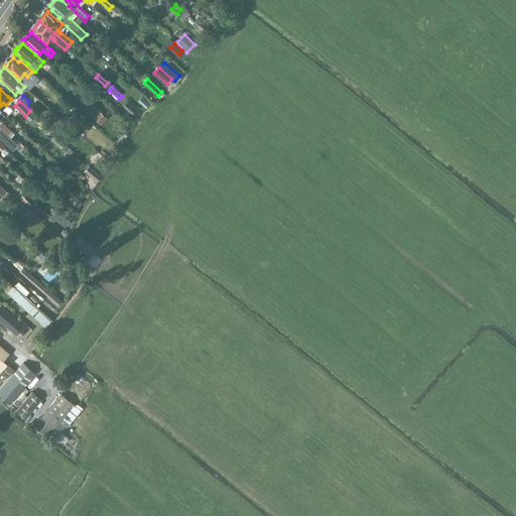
[(73,113),(77,109),(71,104),(68,108),(73,113)]
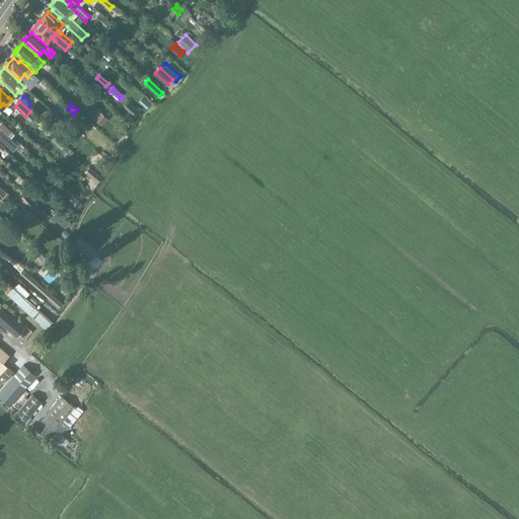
[(107,120),(99,112),(93,118),(101,126),(107,120)]
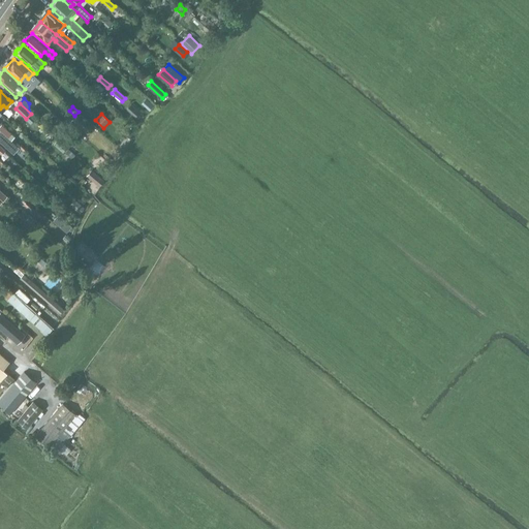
[(0,126),(0,129),(11,141),(16,137),(1,125),(0,126)]
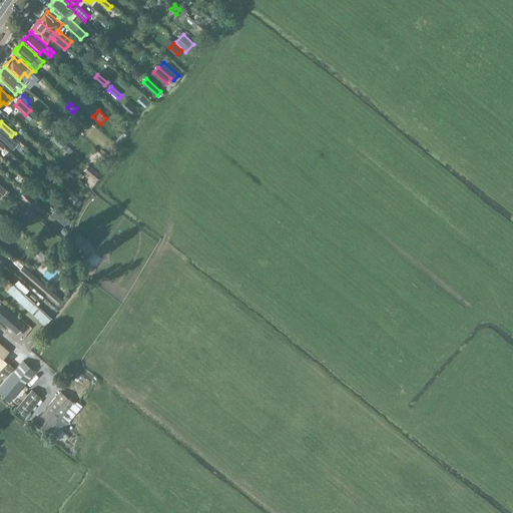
[(0,137),(13,150),(19,143),(11,136),(0,125),(0,137)]
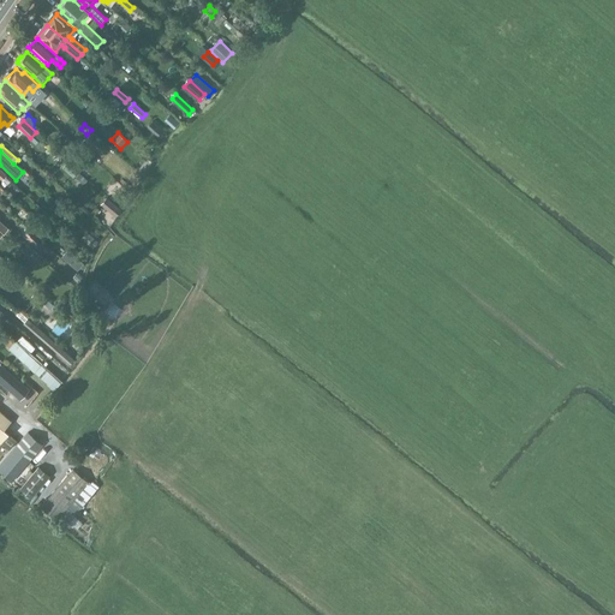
[(73,165),(78,157),(71,151),(65,157),(73,165)]
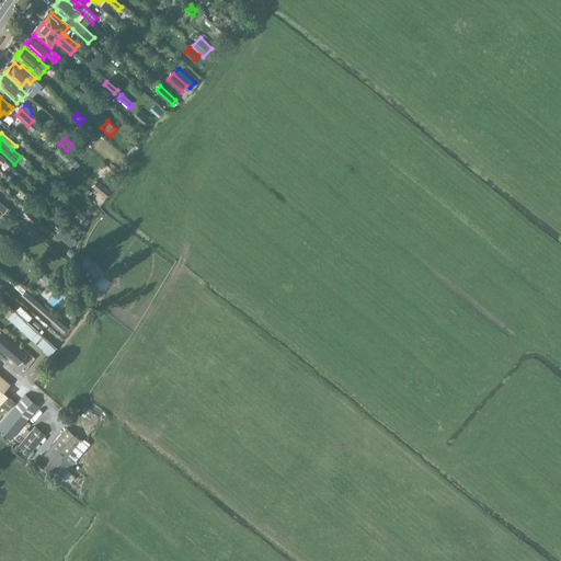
[(93,186),(106,196),(111,191),(98,180),(93,186)]
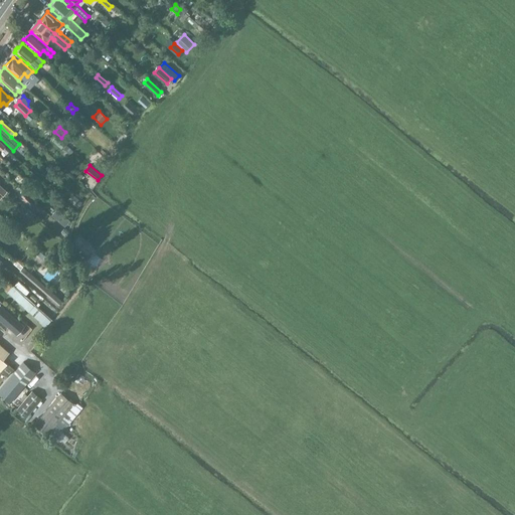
[(78,207),(82,201),(73,193),(68,199),(78,207)]
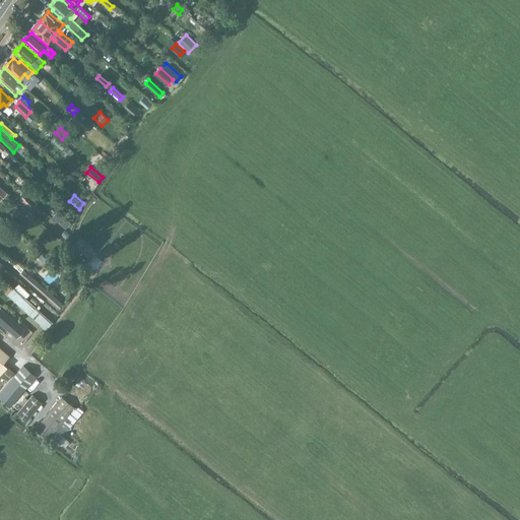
[(36,205),(25,196),(22,199),(25,202),(24,203),(31,209),(36,205)]
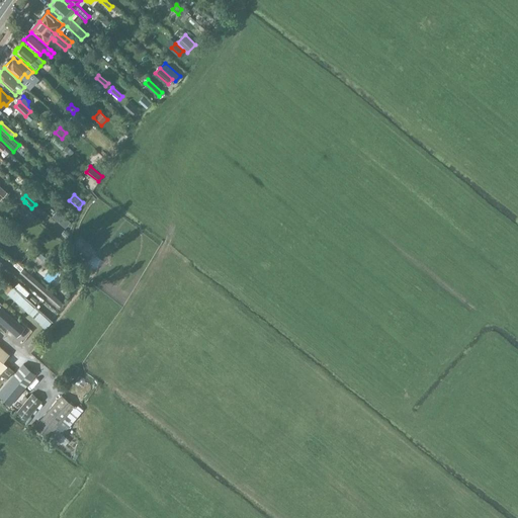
[(58,209),(53,217),(65,227),(71,221),(58,209)]
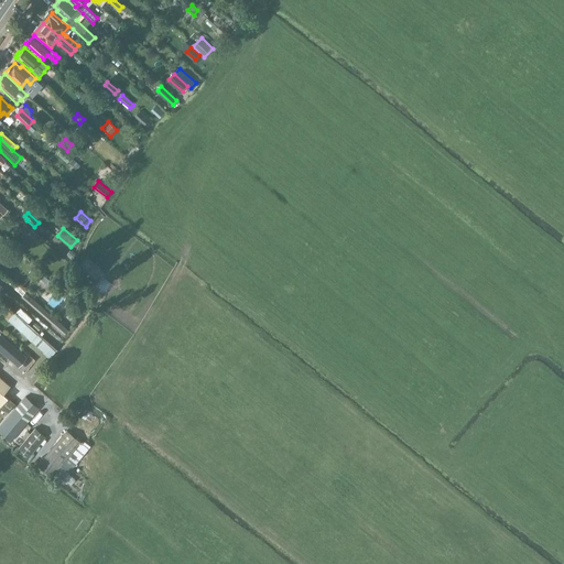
[(43,275),(41,279),(47,284),(50,281),(43,275)]
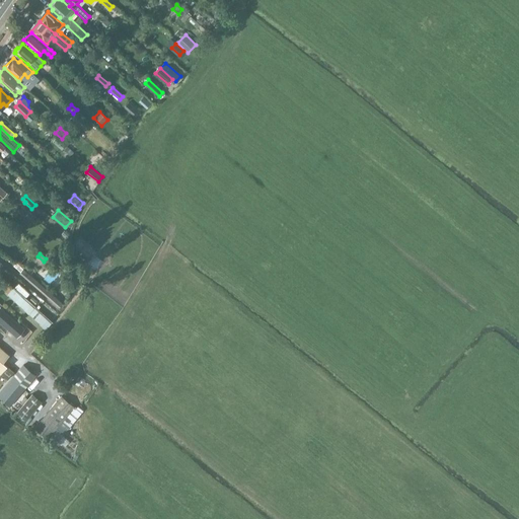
[(20,274),(60,308),(63,304),(24,270),(20,274)]
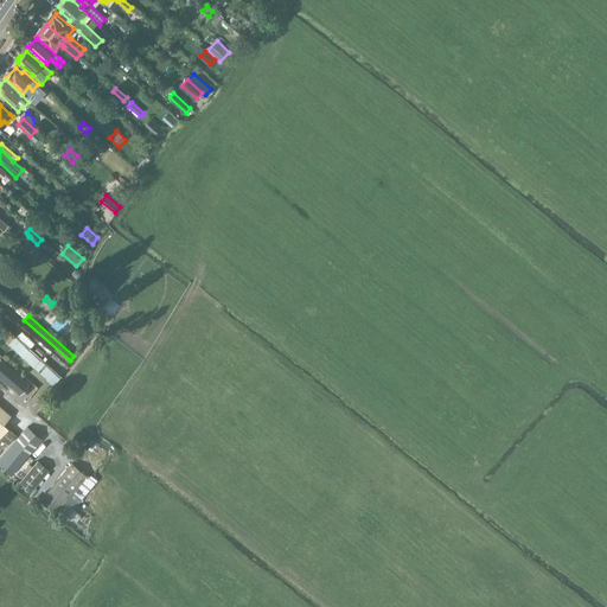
[(21,334),(19,337),(32,350),(36,346),(21,334)]
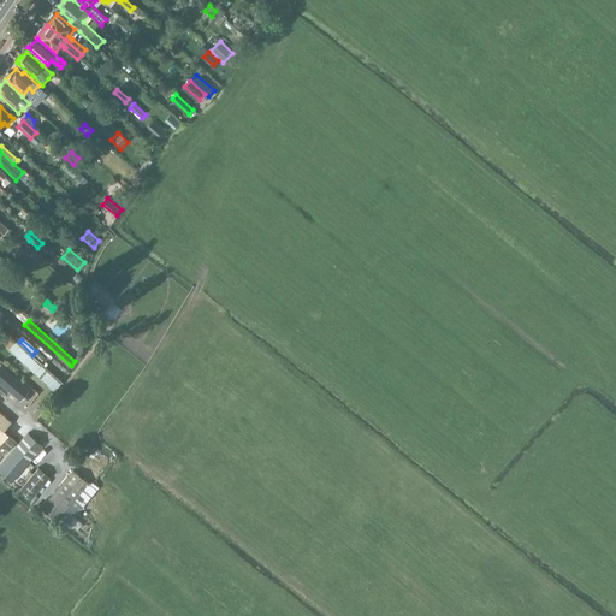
[(10,349),(10,350),(22,361),(29,354),(16,343),(10,349)]
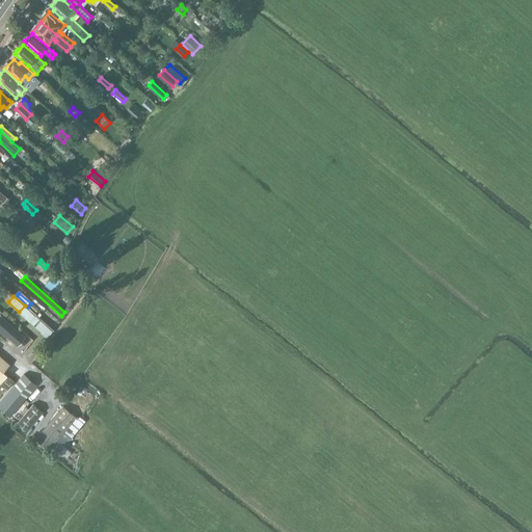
[(35,316),(30,322),(44,335),(49,328),(35,316)]
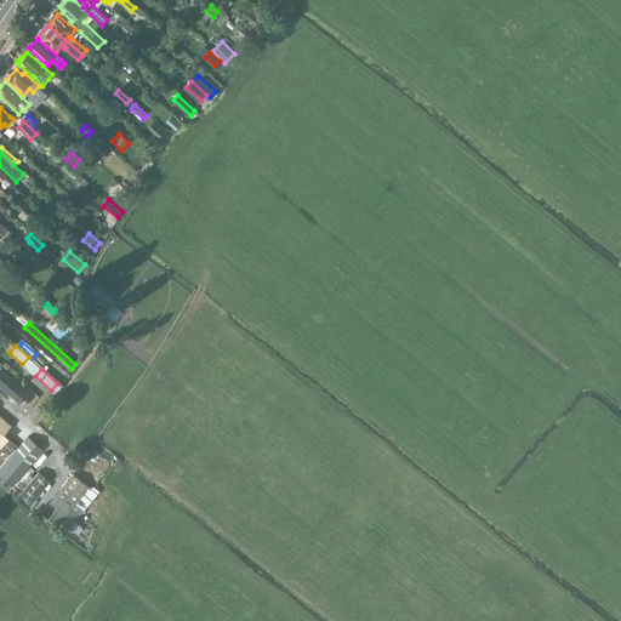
[(11,377),(3,389),(17,400),(17,399),(22,394),(26,389),(11,377)]
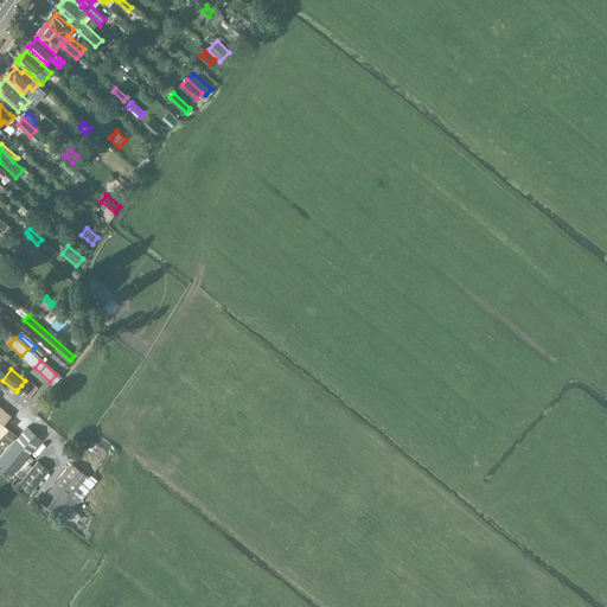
[(0,439),(1,438),(8,443),(16,434),(10,429),(4,425),(12,416),(0,406),(0,439)]
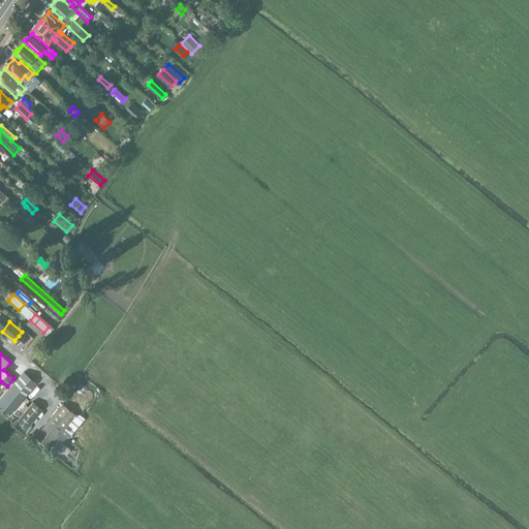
[(0,400),(0,403),(11,413),(37,383),(25,372),(0,400)]
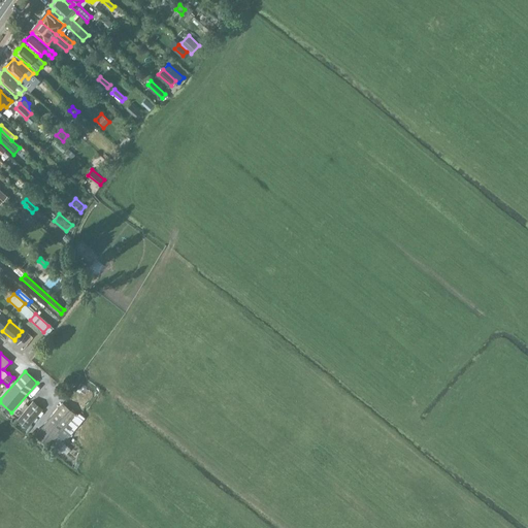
[(43,410),(33,401),(17,421),(28,430),(43,410)]
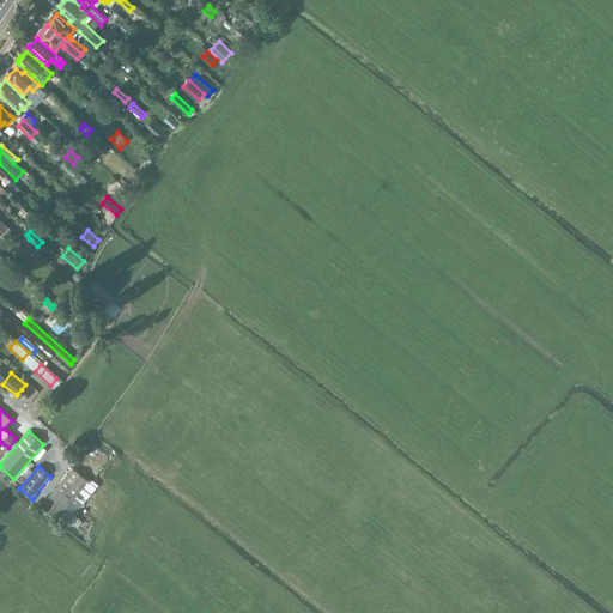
[(73,469),(42,507),(58,520),(59,517),(66,523),(98,485),(92,480),(91,481),(89,480),(87,481),(73,469)]
